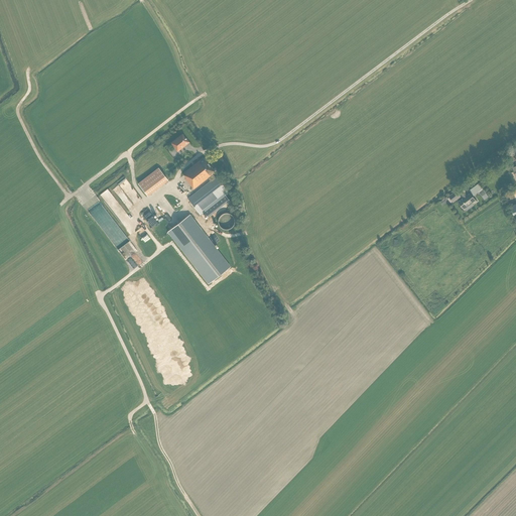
[(189,143),(182,134),(171,143),(177,151),(189,143)]
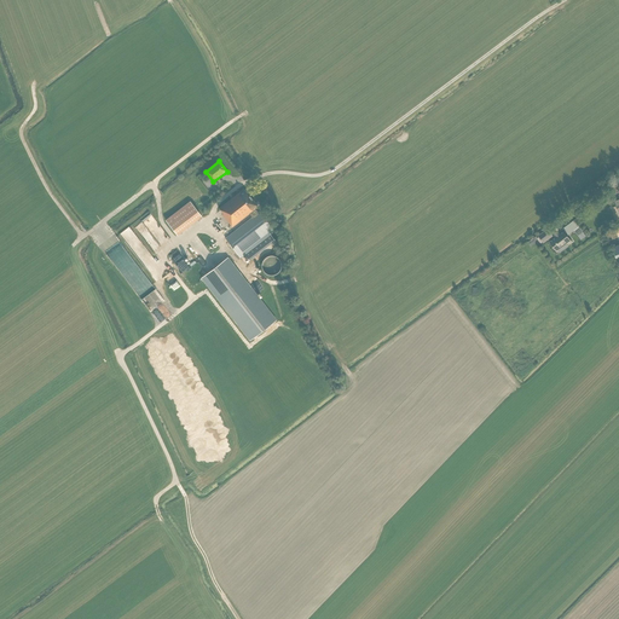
[(241,258),(244,255),(249,261),(275,241),(270,235),(275,232),(259,212),(258,213),(255,209),(258,207),(244,189),(219,209),(223,214),(221,214),(231,227),(249,214),(252,218),(225,238),(241,258)]
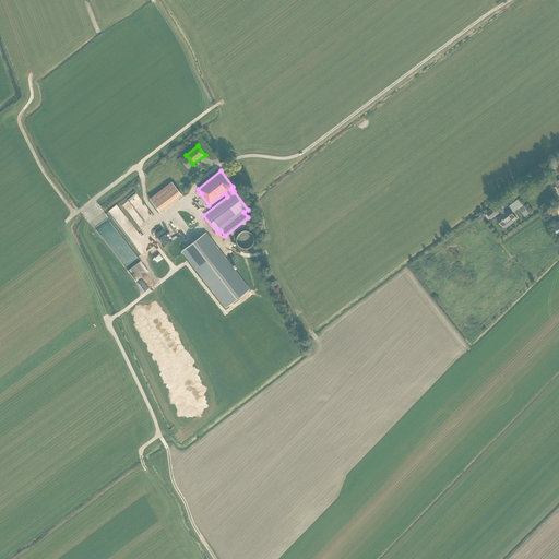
[(181,194),(170,181),(149,198),(159,211),(181,194)]
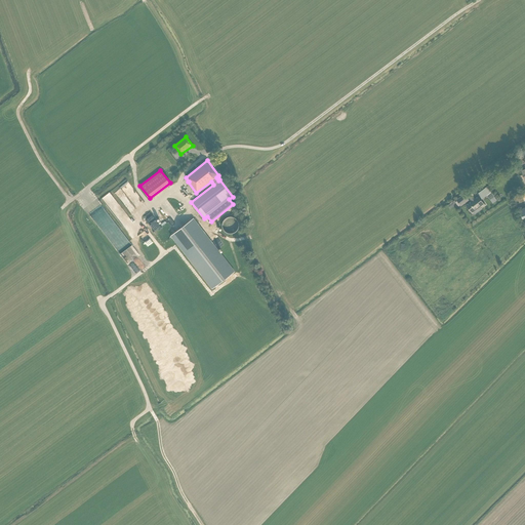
[(123,193),(131,188),(127,182),(119,186),(123,193)]
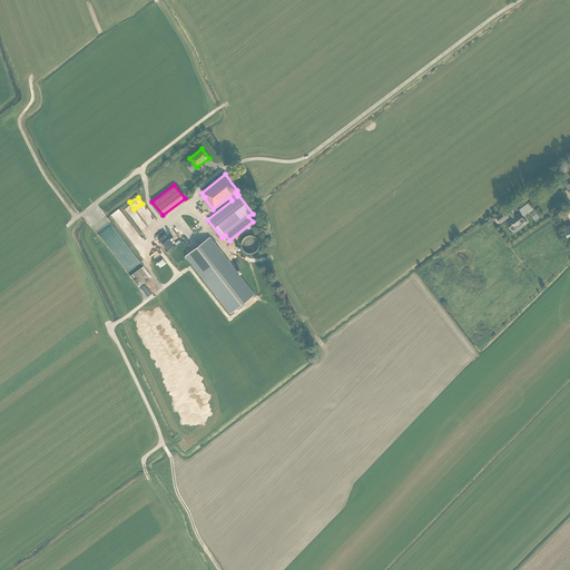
[(504,210),(495,217),(501,224),(509,217),(508,216),(509,215),(512,218),(507,223),(513,233),(526,223),(519,214),(516,216),(514,215),(513,213),(514,212),(511,208),(505,213),(504,210)]
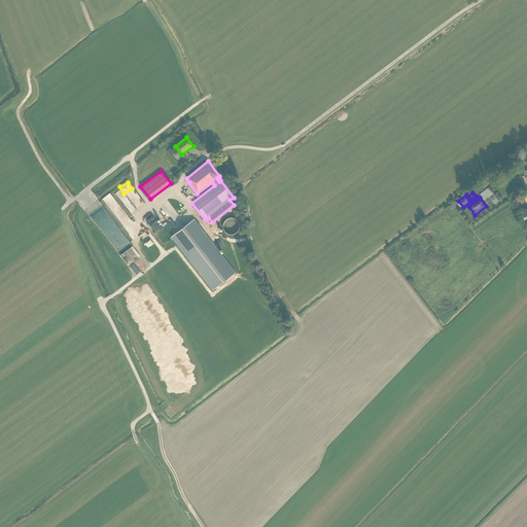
[(112,197),(106,202),(116,217),(121,214),(119,212),(123,211),(112,197)]
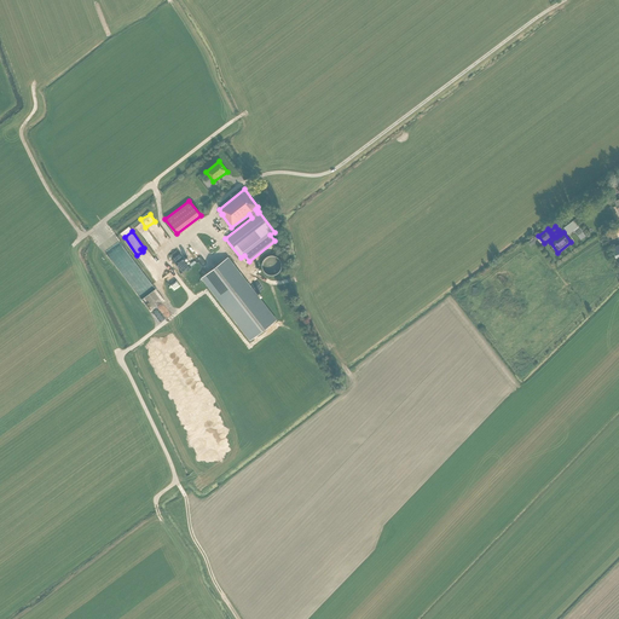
[(187,265),(195,261),(186,247),(179,252),(187,265)]
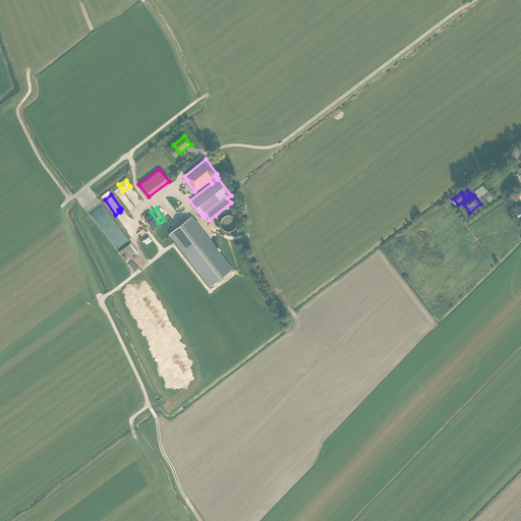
[(230,215),(228,215),(227,215),(225,215),(224,216),(223,217),(221,218),(220,219),(220,221),(219,222),(219,224),(219,226),(220,227),(220,229),(221,230),(223,231),(224,232),(225,233),(227,233),(228,233),(230,233),(232,233),(233,232),(234,231),(236,230),(236,229),(237,227),(238,226),(238,224),(238,222),(237,221),(236,219),(236,218),(234,217),(233,216),(232,215),(230,215)]
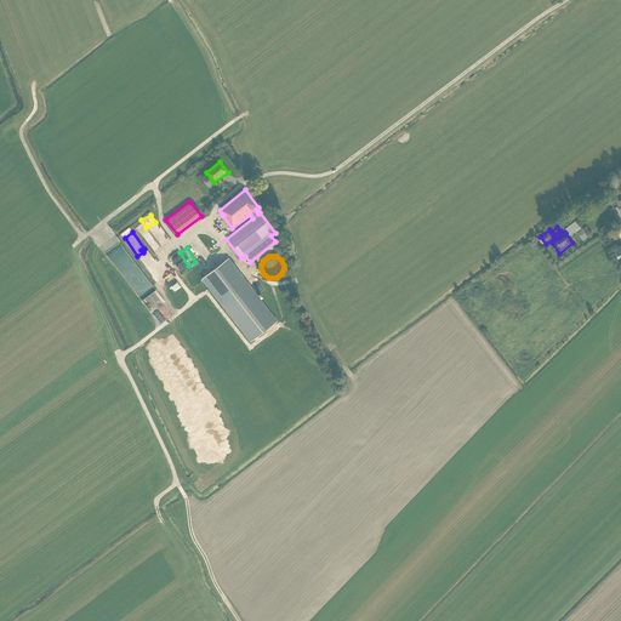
[(277,320),(228,257),(200,278),(250,341),(277,320)]
